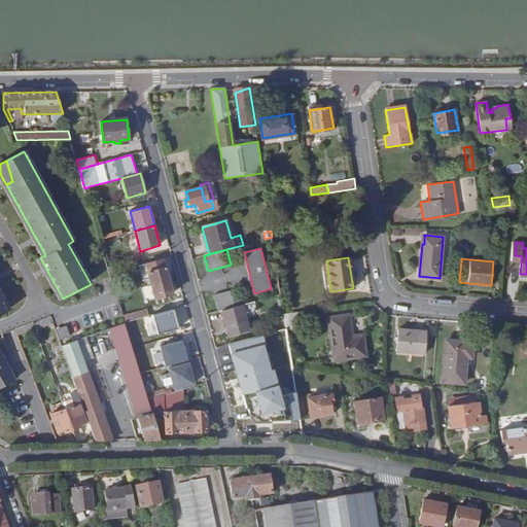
[(147,271),(151,285),(169,280),(164,259),(147,262),(149,270),(147,271)]
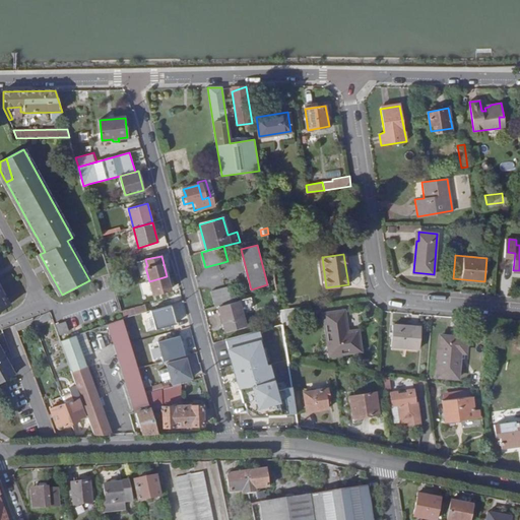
[(167,276),(149,281),(153,295),(171,289),(167,276)]
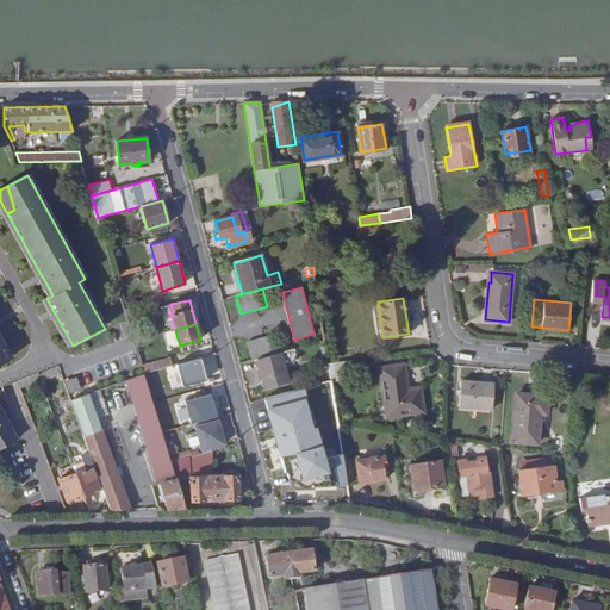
[(248,342),(253,360),(257,359),(262,356),(271,355),(279,353),(274,334),(266,336),(257,338),(248,342)]
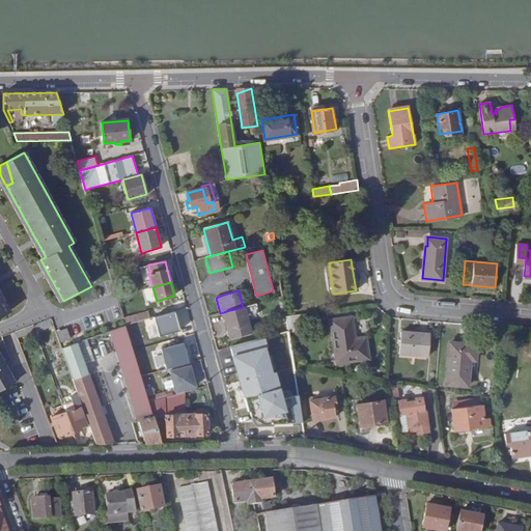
[(0,315),(8,311),(0,296),(0,315)]
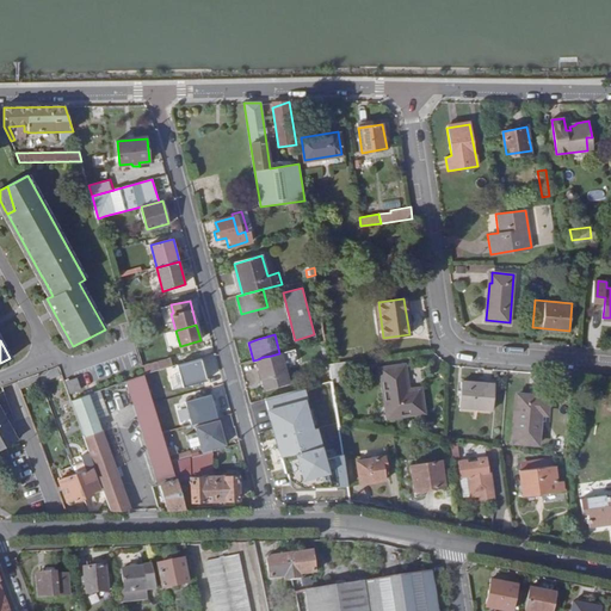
[(263,357),(258,359),(266,389),(292,382),(288,364),(302,359),(298,347),(284,352),(279,353),(271,356),(263,357)]
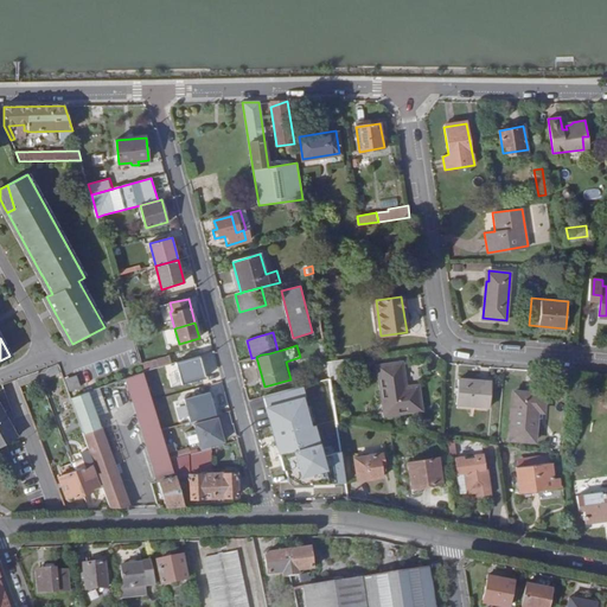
[(152,369),(144,371),(145,375),(146,379),(148,388),(158,387),(166,384),(176,381),(184,378),(192,377),(193,382),(210,378),(208,370),(205,362),(204,355),(187,359),(179,360),(172,363),(171,364),(161,366),(152,369)]
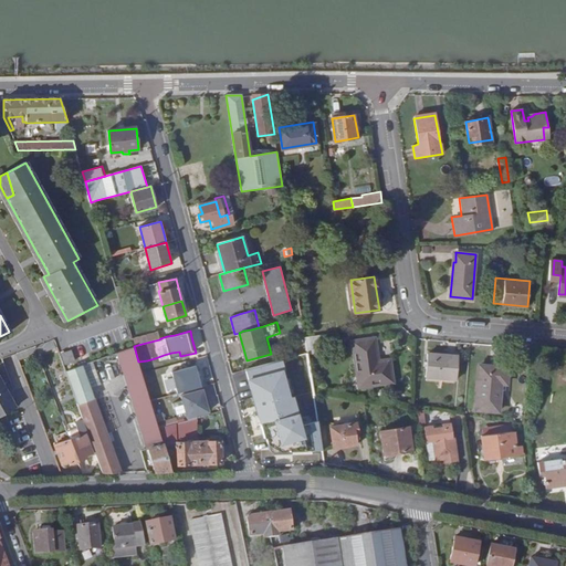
[(158,333),(132,339),(134,346),(142,344),(150,342),(159,339),(160,338),(158,333)]
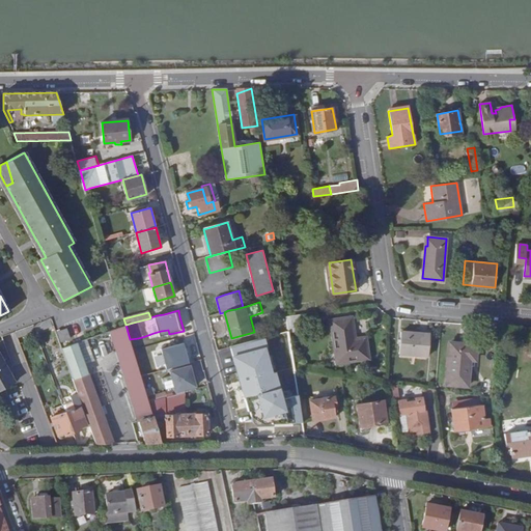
[(303,330),(301,313),(286,315),(288,331),(303,330)]
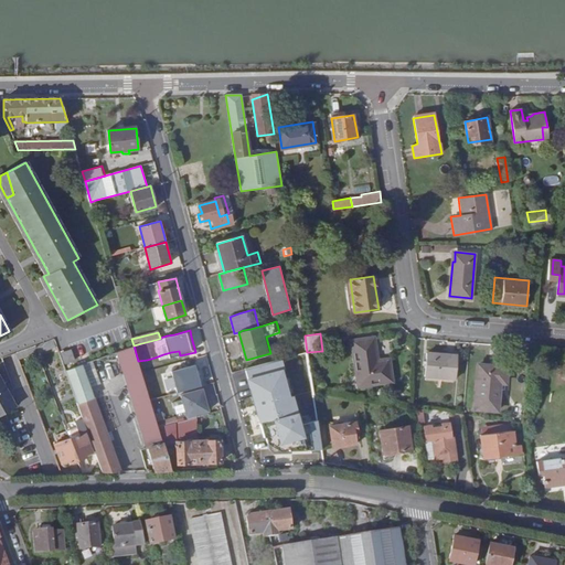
[(374,337),(352,340),(358,379),(392,374),(388,358),(379,359),(374,337)]
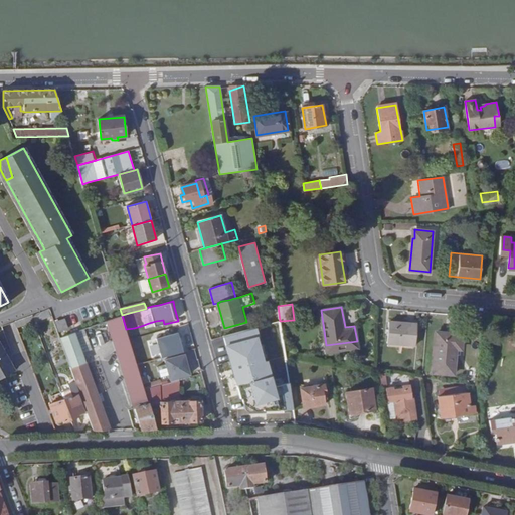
[(33,316),(35,322),(52,316),(50,309),(33,316)]
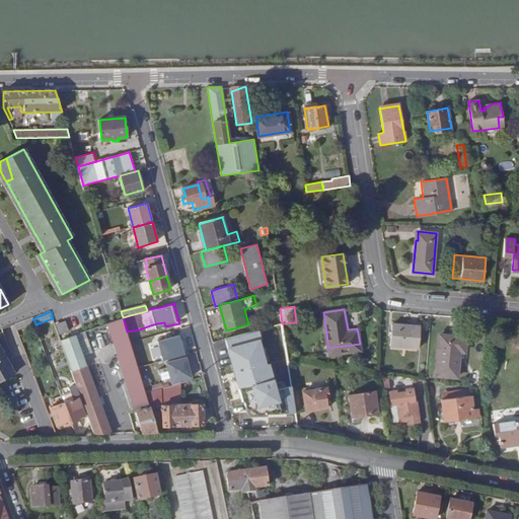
[(15,324),(17,330),(35,324),(33,318),(15,324)]
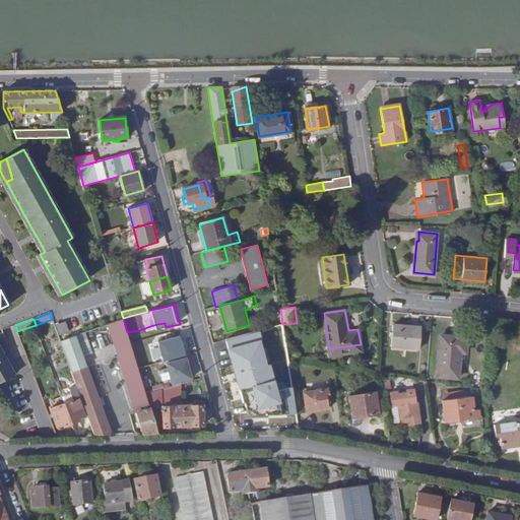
[(109,325),(110,329),(125,325),(124,321),(109,325)]
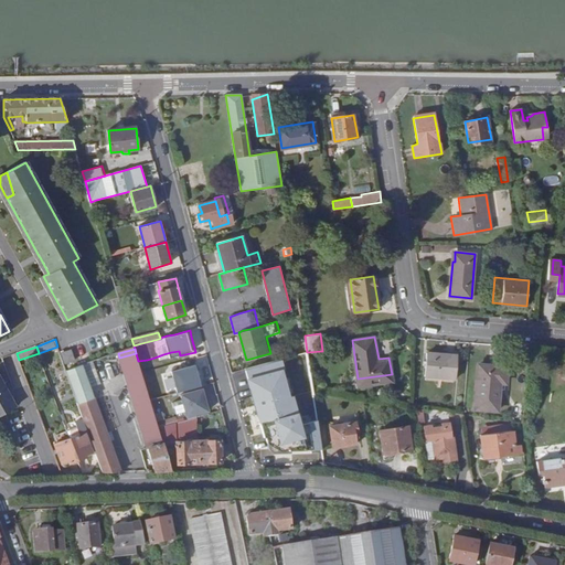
[(73,351),(62,354),(66,365),(76,362),(73,351)]
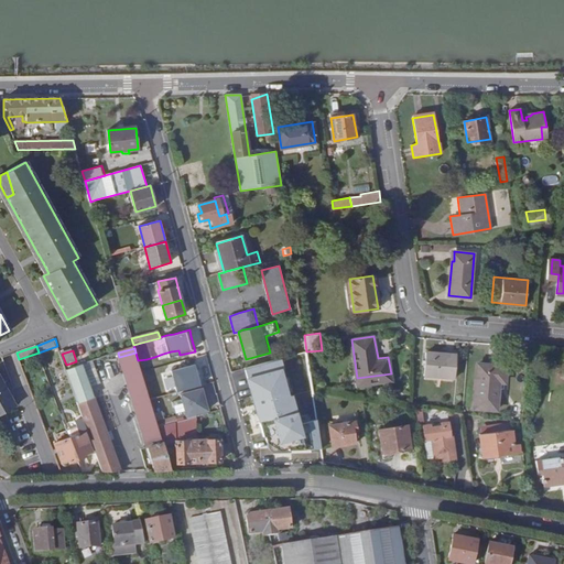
[(456,354),(425,351),(424,375),(454,378),(456,354)]
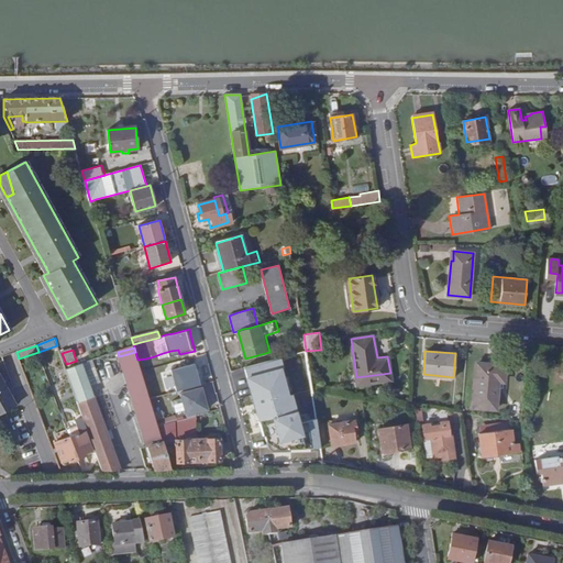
[(119,356),(146,446),(147,446),(162,442),(157,426),(156,421),(150,398),(144,384),(138,360),(135,352),(119,356)]
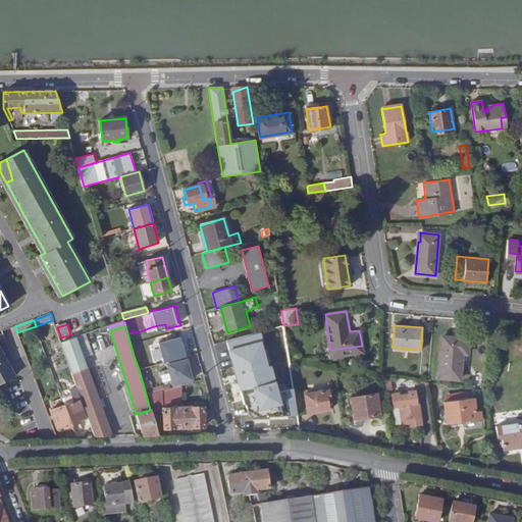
[(260,331),(225,341),(242,402),(253,413),(268,419),(297,415),(293,388),(277,393),(270,365),(267,366),(260,342),(263,342),(260,331)]
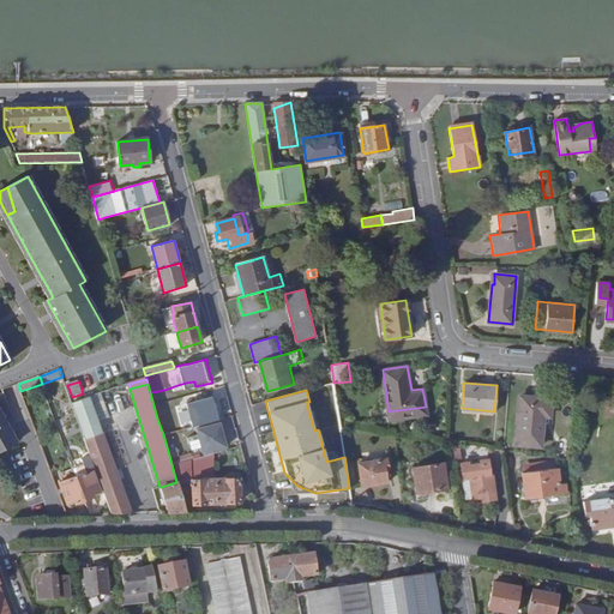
[(102,392),(94,396),(102,421),(110,417),(102,392)]
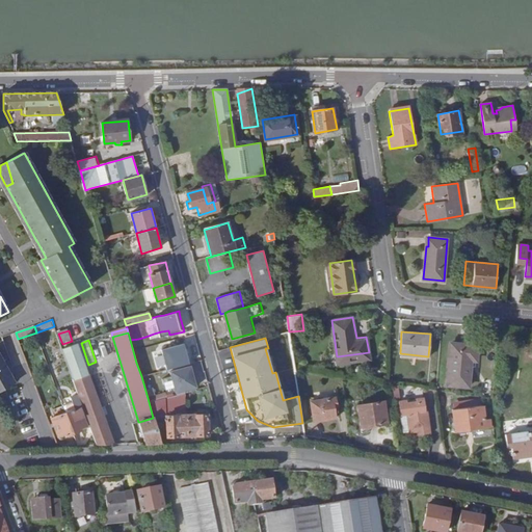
[(141,376),(192,363),(187,341),(173,345),(175,351),(136,363),(141,376)]
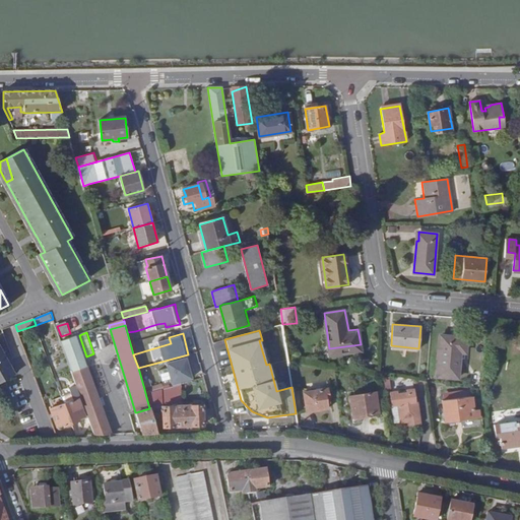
[(465,336),(440,334),(436,375),(457,377),(460,352),(464,352),(465,336)]
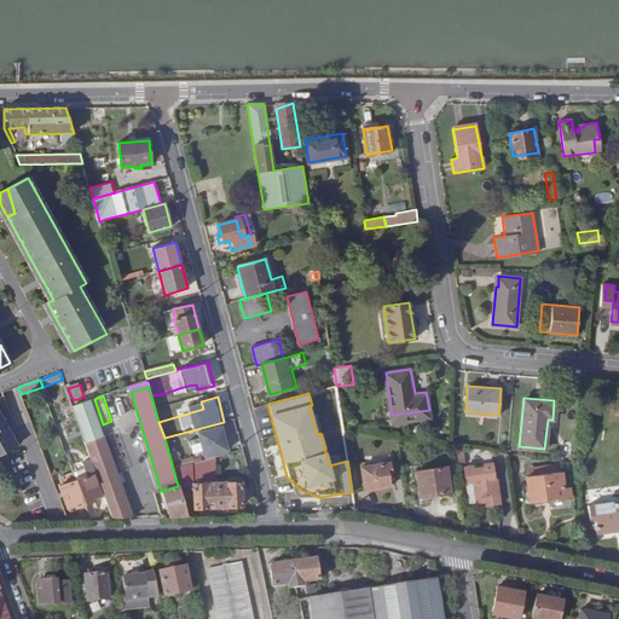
[(86,441),(103,435),(91,400),(73,408),(86,441)]
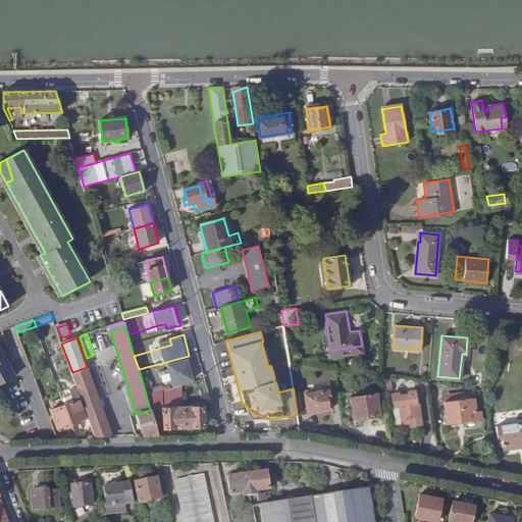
[(0,350),(0,382),(13,376),(0,350)]
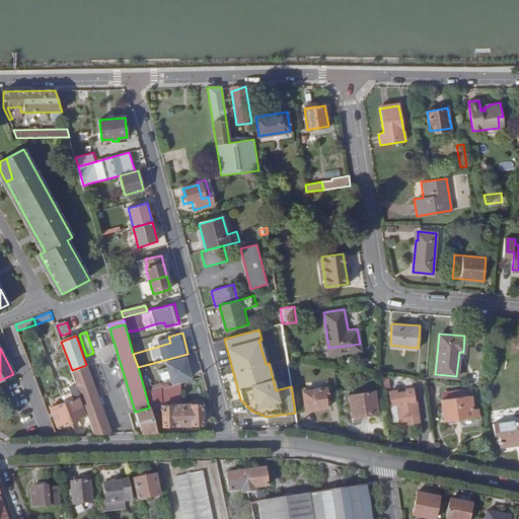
[(95,363),(90,364),(93,375),(98,374),(95,363)]
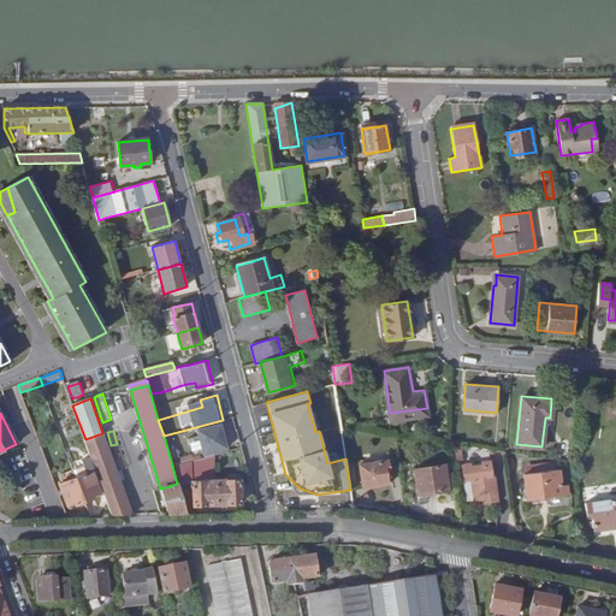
[(105,495),(112,515),(131,514),(102,433),(86,439),(96,471),(104,491),(105,495)]
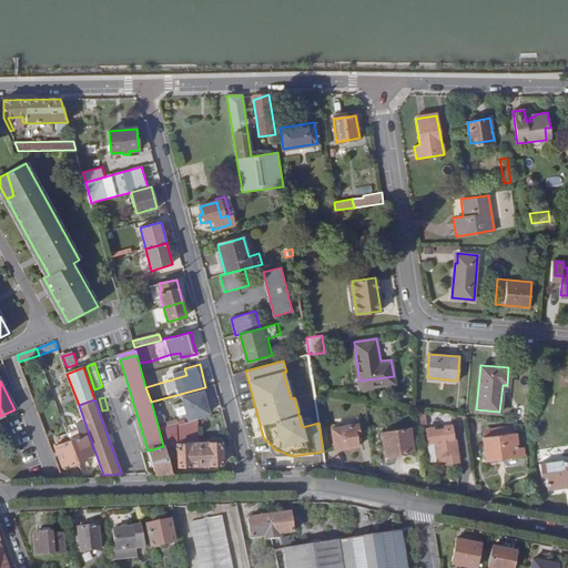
[(158,425),(159,429),(172,426),(179,424),(179,419),(158,425)]
